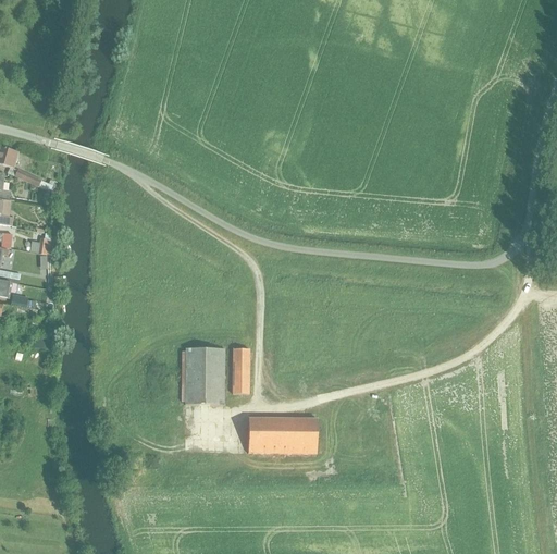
[(1,145),(0,147),(0,162),(14,167),(19,150),(1,145)]
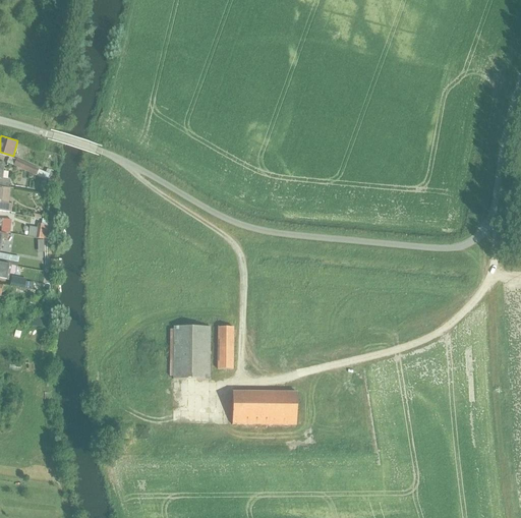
[(14,163),(36,173),(48,178),(52,169),(48,167),(47,171),(16,157),(14,163)]
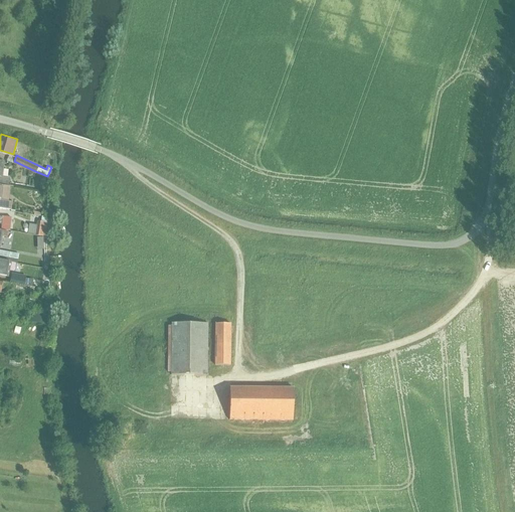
[(0,159),(0,180),(8,182),(9,175),(2,175),(4,160),(0,159)]
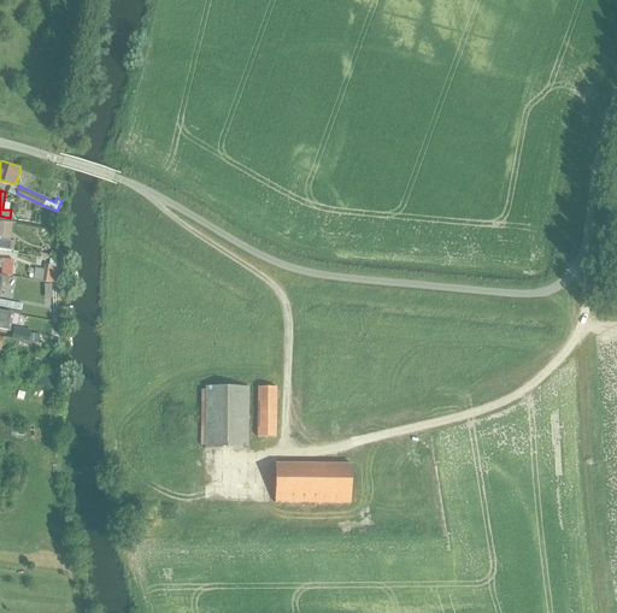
[(0,247),(15,249),(16,240),(1,237),(3,219),(0,218),(0,247)]
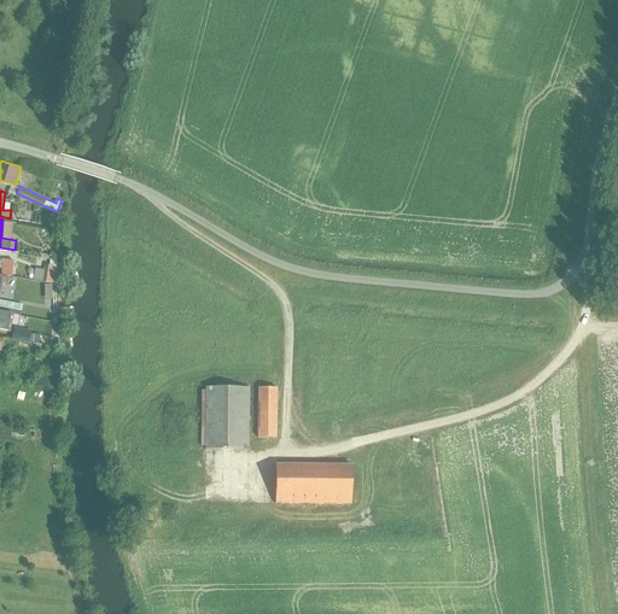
[(0,265),(3,267),(1,273),(12,275),(12,272),(13,257),(0,255),(0,265)]
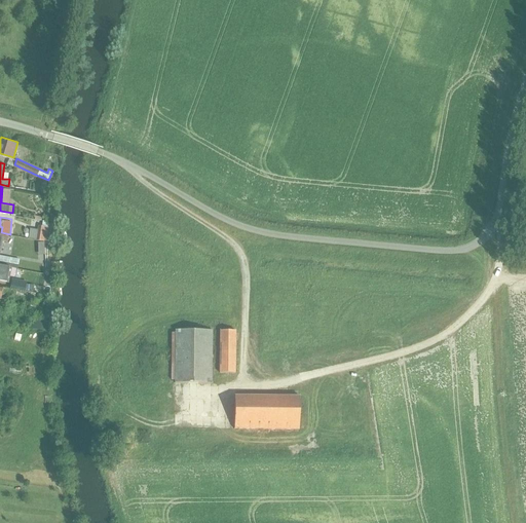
[(37,239),(47,240),(49,225),(39,224),(37,239)]
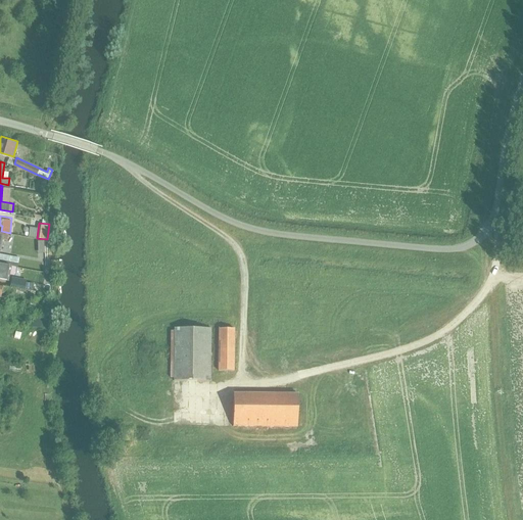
[(0,251),(0,261),(17,265),(19,255),(0,251)]
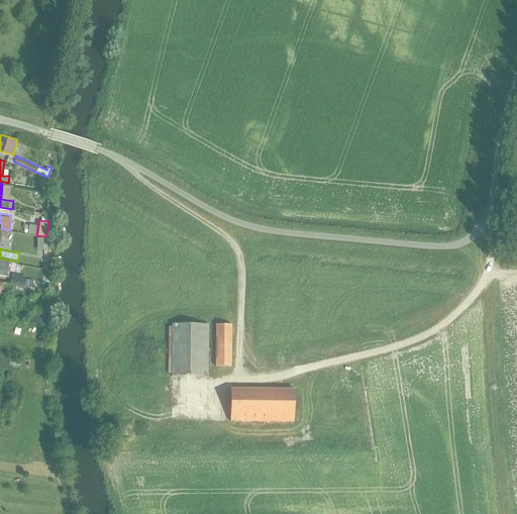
[(0,274),(8,276),(11,261),(0,259),(0,274)]
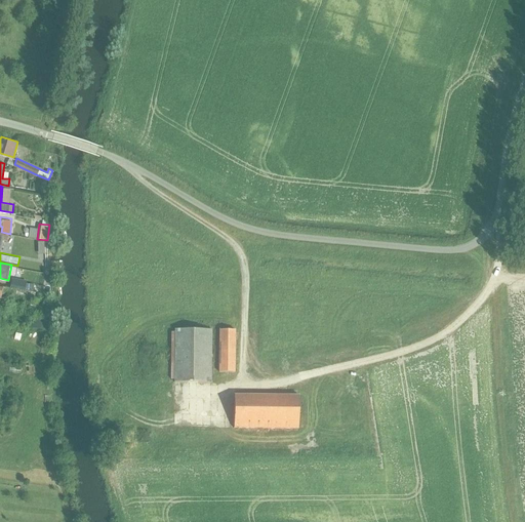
[(10,286),(25,288),(26,281),(11,278),(10,286)]
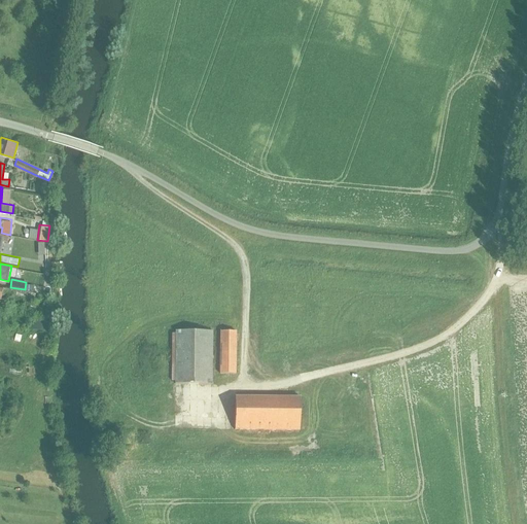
[(0,285),(0,297),(1,298),(2,290),(36,297),(36,293),(31,292),(31,291),(3,286),(0,285)]
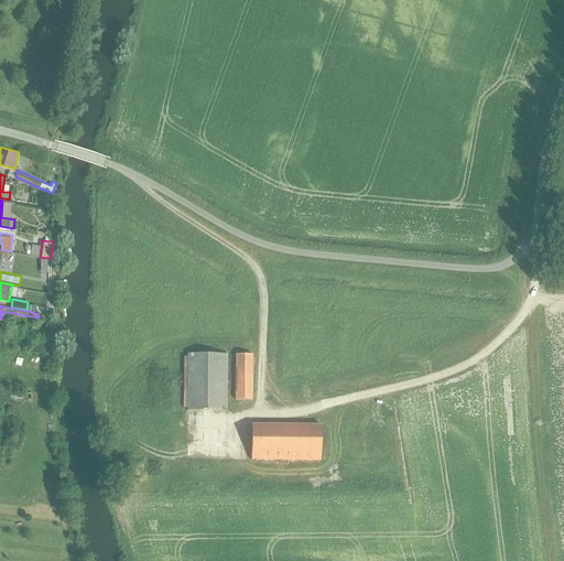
[(23,327),(46,331),(47,324),(24,321),(23,327)]
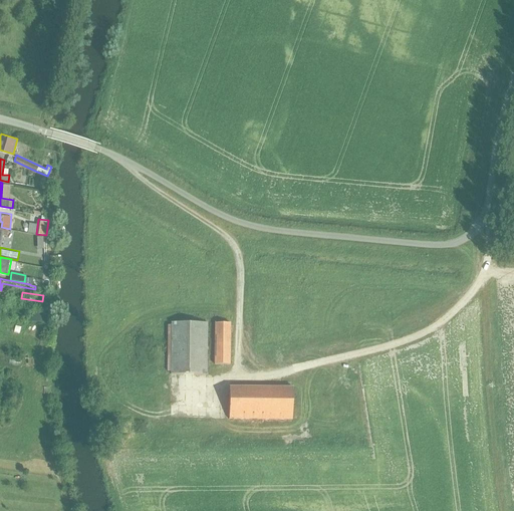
[(0,309),(7,311),(9,302),(0,300),(0,309)]
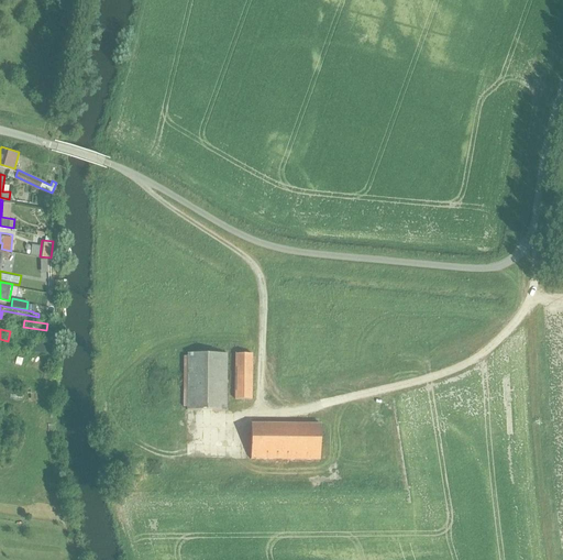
[(52,340),(31,337),(29,350),(50,352),(52,340)]
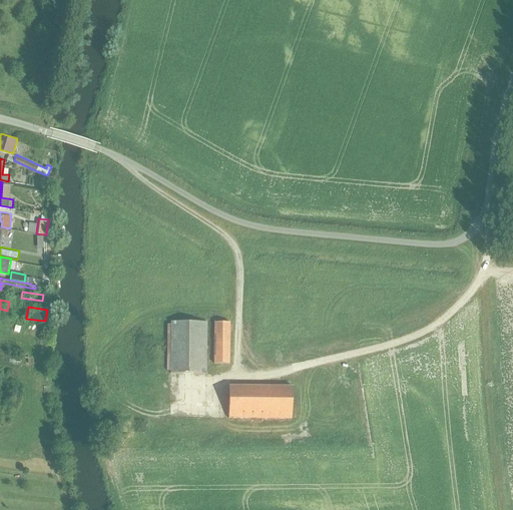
[(170,371),(206,372),(206,320),(171,320),(170,371)]
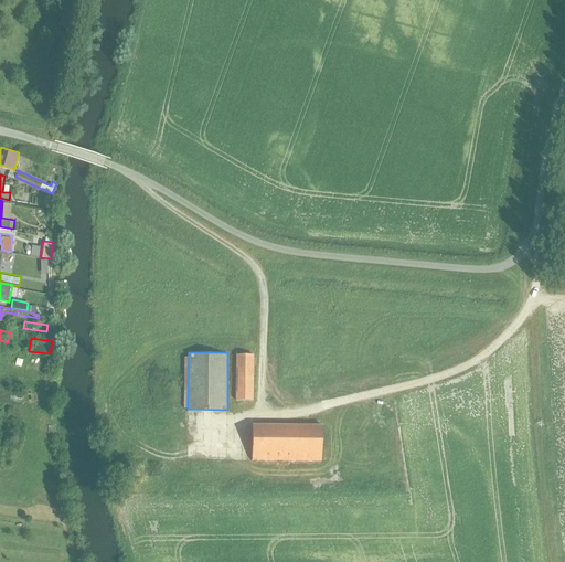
[(236,399),(253,399),(253,352),(236,352),(236,399)]
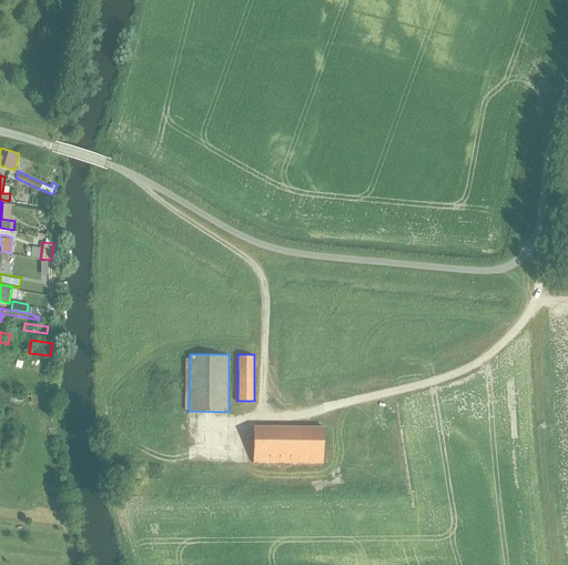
[(253,461),(323,461),(324,425),(253,425),(253,461)]
